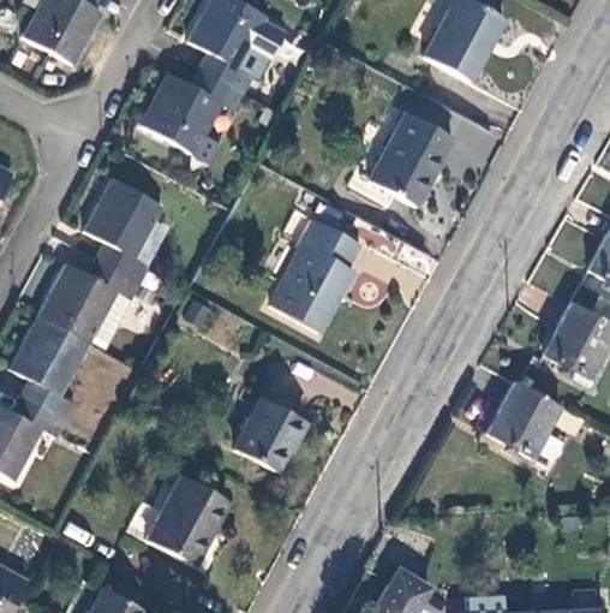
[(84,0),(45,0),(25,36),(46,47),(73,61),(101,10),(84,0)]
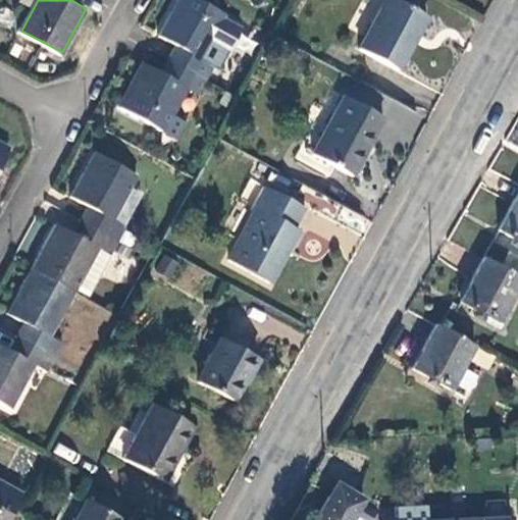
[(170,58),(209,79),(217,65),(204,58),(214,40),(228,48),(243,21),(203,0),(180,0),(170,19),(162,35),(178,44),(170,58)]
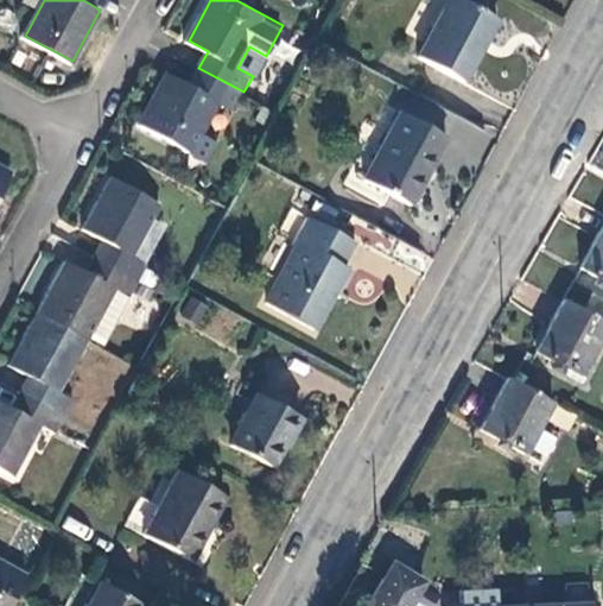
[(501,18),(468,0),(452,0),(421,56),(467,81),(501,18)]
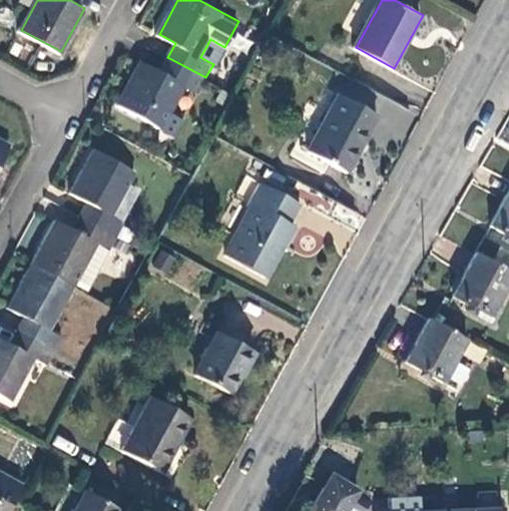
[(198,92),(205,77),(167,57),(159,71),(143,62),(134,80),(120,105),(162,127),(171,111),(185,85),(198,92)]
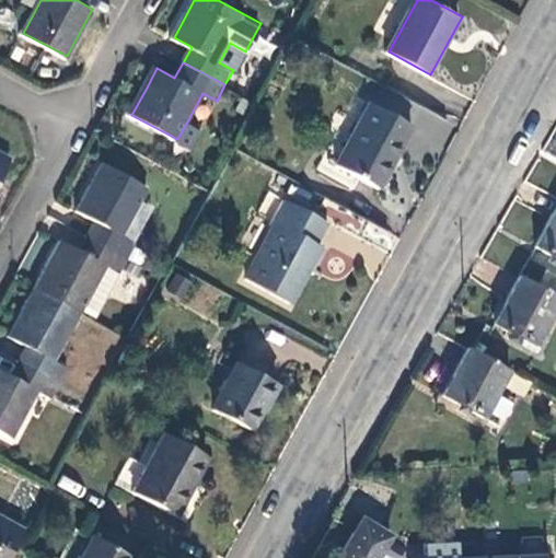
[(416,126),(371,101),(337,164),(381,188),(416,126)]
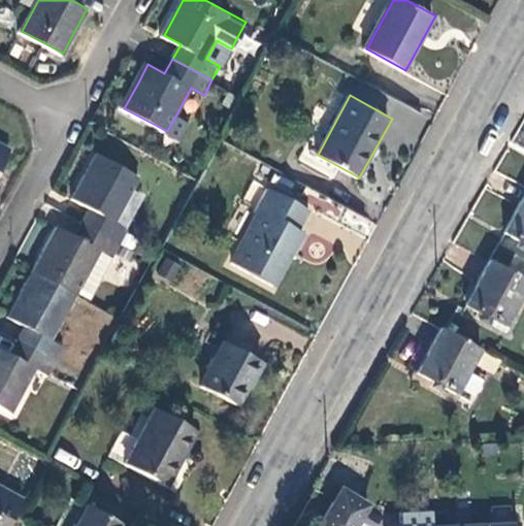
[(176,114),(167,131),(183,139),(192,123),(176,114)]
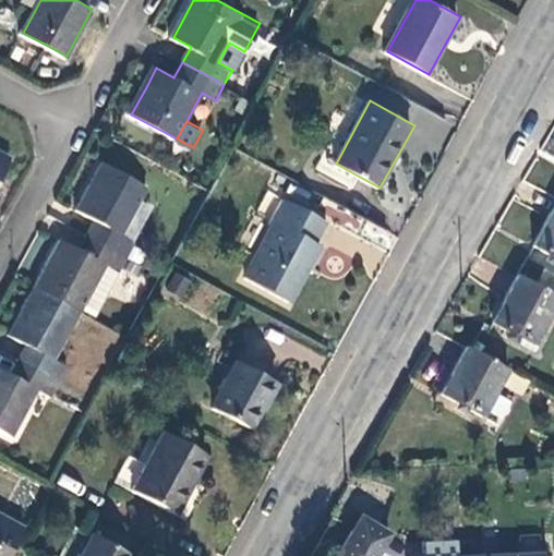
[(0,182),(13,158),(0,150),(0,182)]
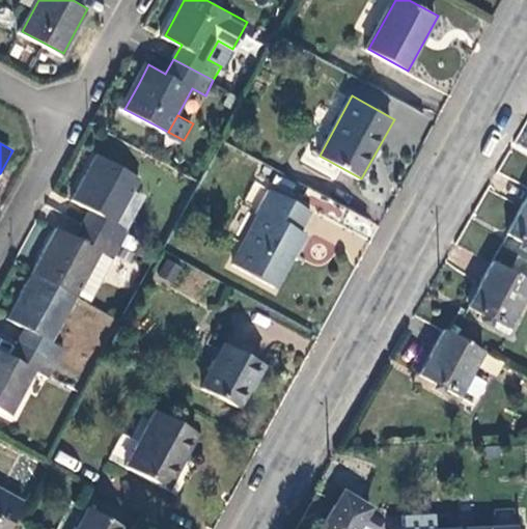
[(84,222),(123,244),(130,233),(132,230),(130,228),(117,222),(135,190),(142,177),(100,155),(88,175),(75,199),(91,207),(84,222)]
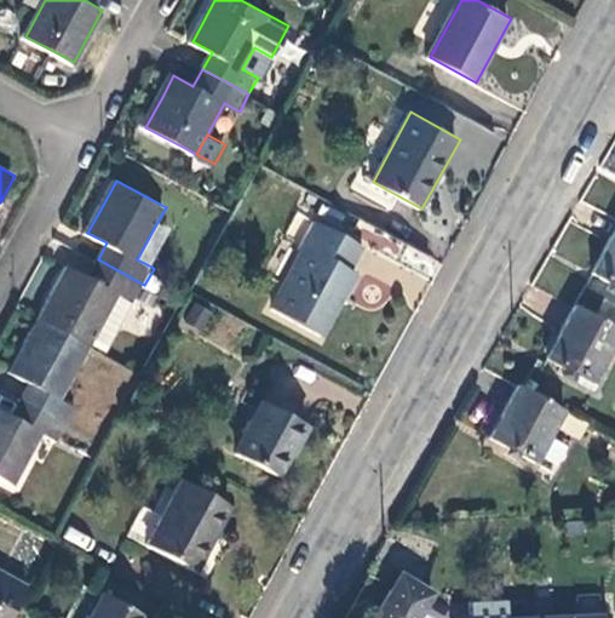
[(367,247),(317,219),(303,245),(308,247),(275,308),(325,336),(360,275),(354,272),(367,247)]
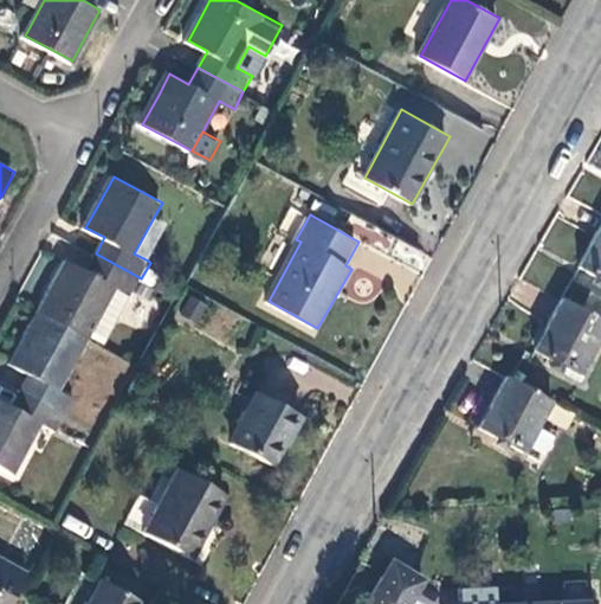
[(168,225),(154,217),(134,254),(148,261),(168,225)]
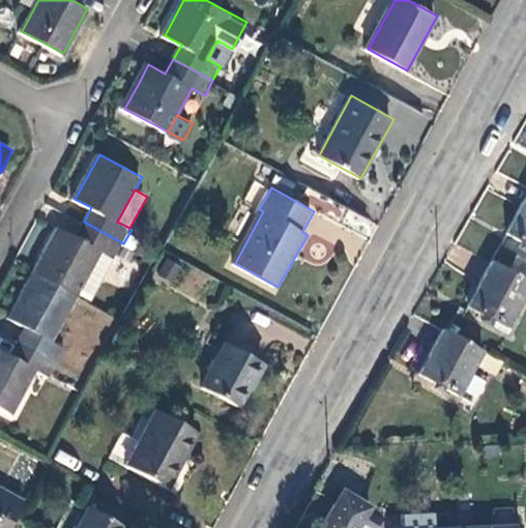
[(525,200),(508,231),(525,240),(525,200)]
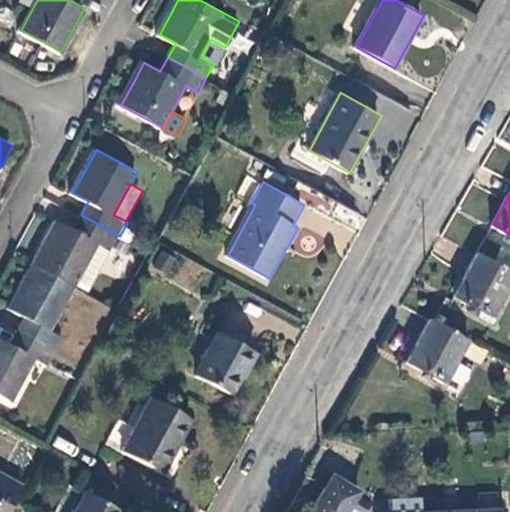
[(111,250),(119,236),(81,215),(73,229),(57,220),(47,238),(34,263),(75,285),(77,283),(99,243),(110,249),(111,250)]
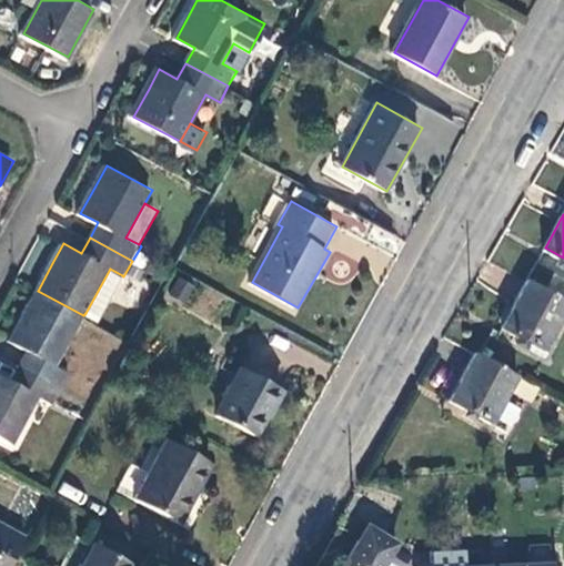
[(132,261),(147,269),(153,258),(139,250),(132,261)]
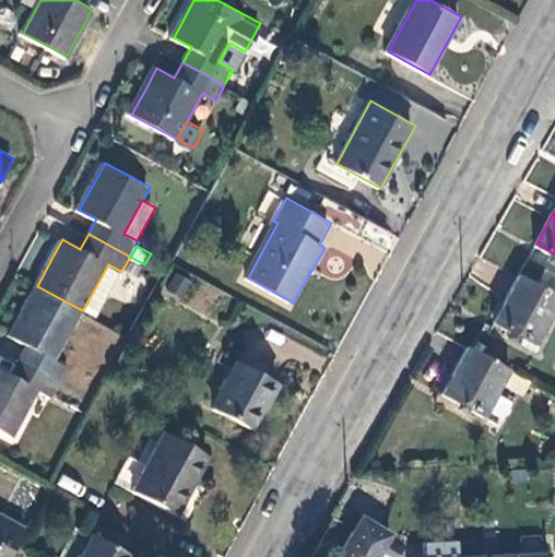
[(96,315),(120,271),(108,264),(84,308),(96,315)]
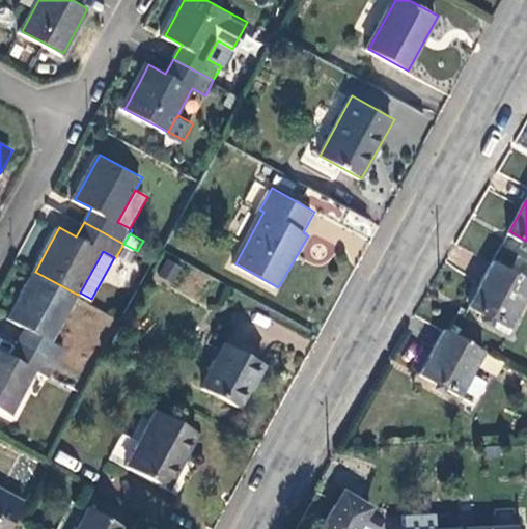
[(163,274),(178,280),(185,263),(169,257),(163,274)]
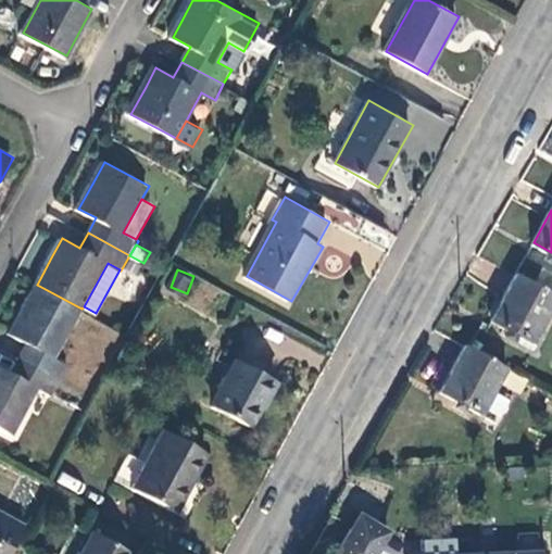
[(551,290),(518,272),(492,319),(534,341),(551,311),(551,290)]
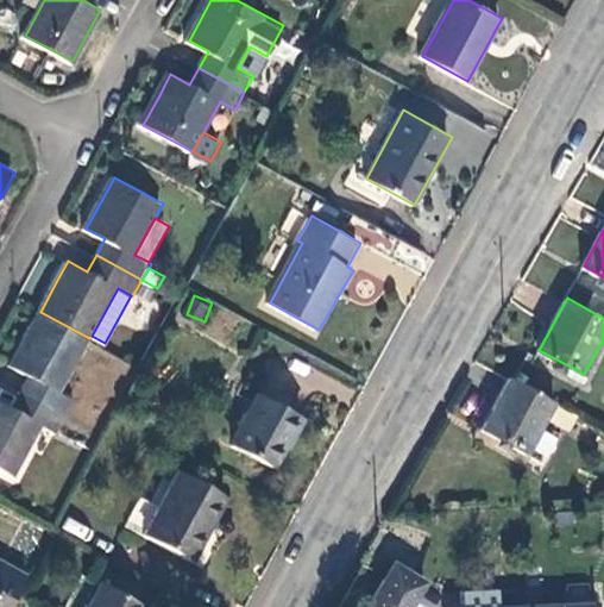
[(61,392),(89,338),(41,312),(23,345),(12,364),(31,375),(21,392),(67,417),(76,400),(61,392)]
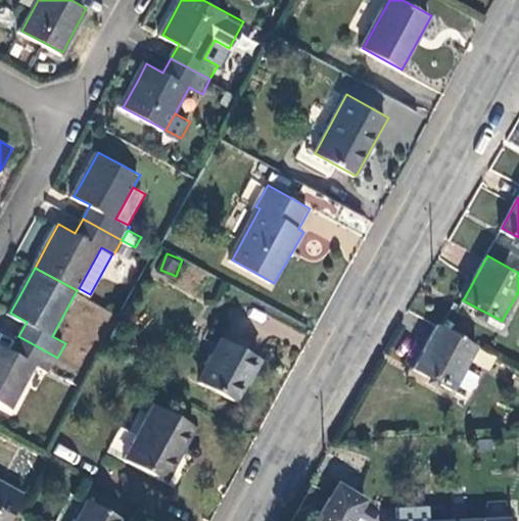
[(454,388),(479,343),(440,323),(416,368),(454,388)]
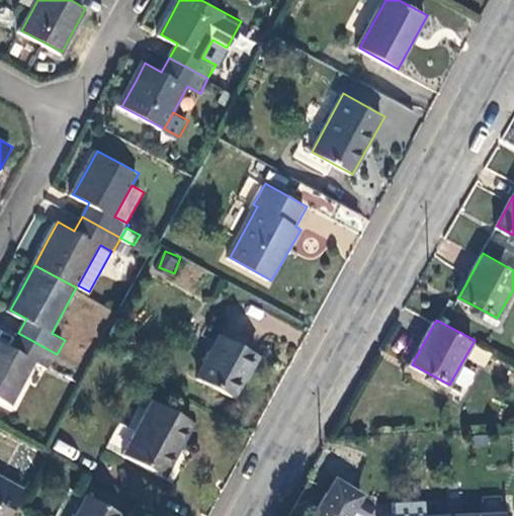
[(50,367),(57,354),(18,333),(11,346),(0,340),(0,397),(12,404),(36,360),(50,367)]
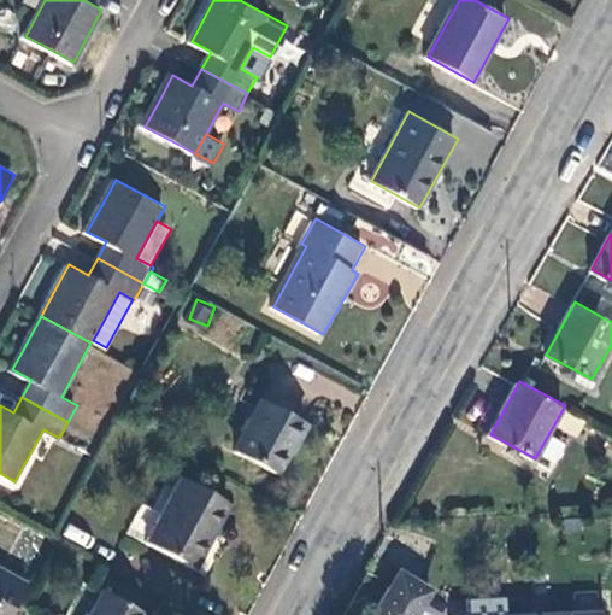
[(309,422),(265,399),(236,451),(277,473),(295,440),(299,440),(309,422)]
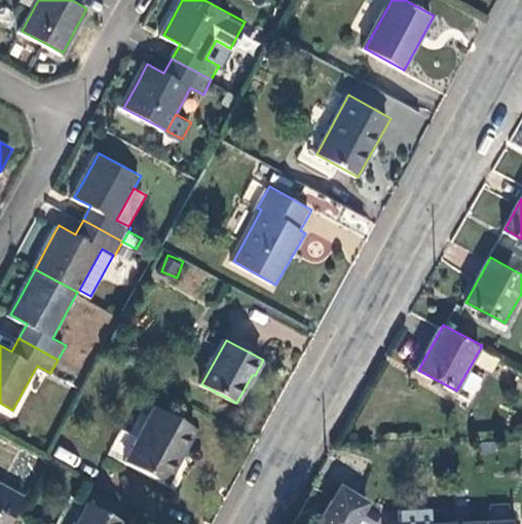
[(198,428),(157,406),(126,461),(168,484),(198,428)]
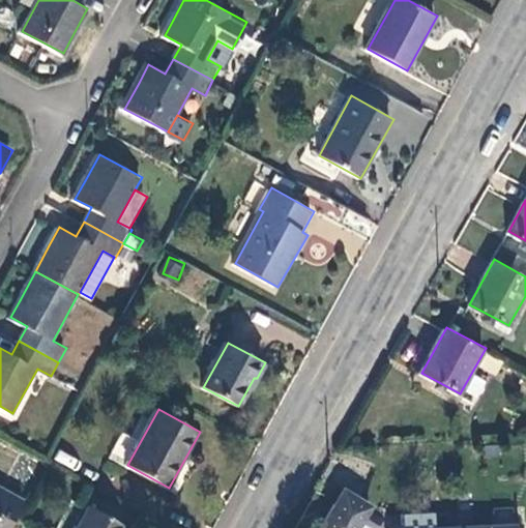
[(0,527),(9,527),(26,499),(0,486),(0,527)]
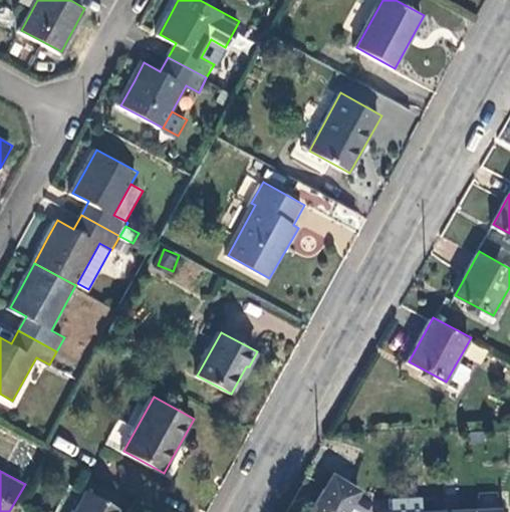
[(322,494),(349,510),(354,500),(361,490),(334,474),(322,494)]
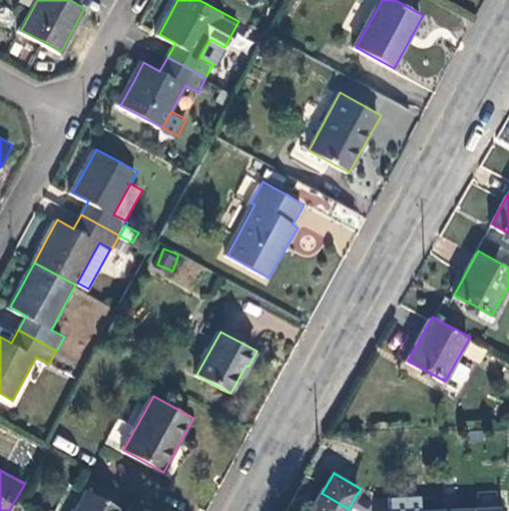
[(119,510),(121,508),(88,490),(76,510),(119,510)]
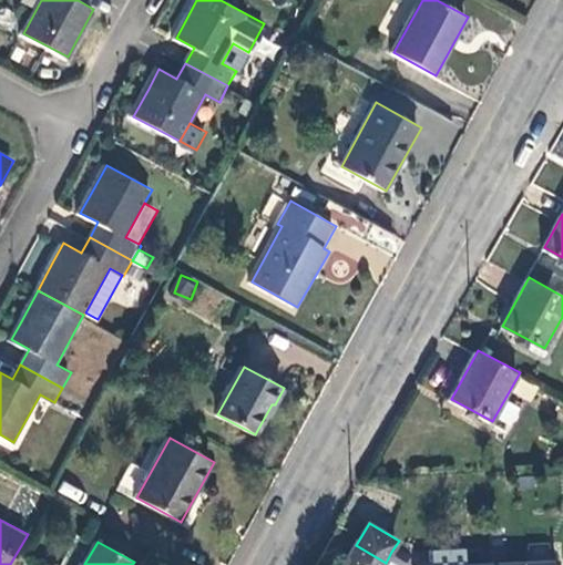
[(343,564),(384,564),(386,563),(356,545),(343,564)]
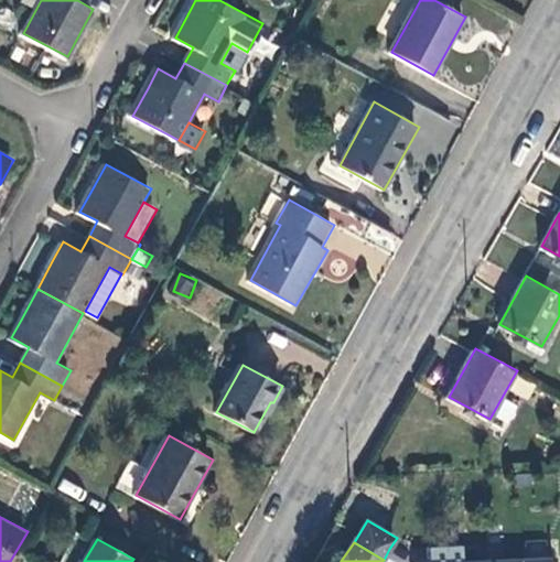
[(491,561),(491,560),(464,560),(463,544),(430,547),(430,561),(491,561)]
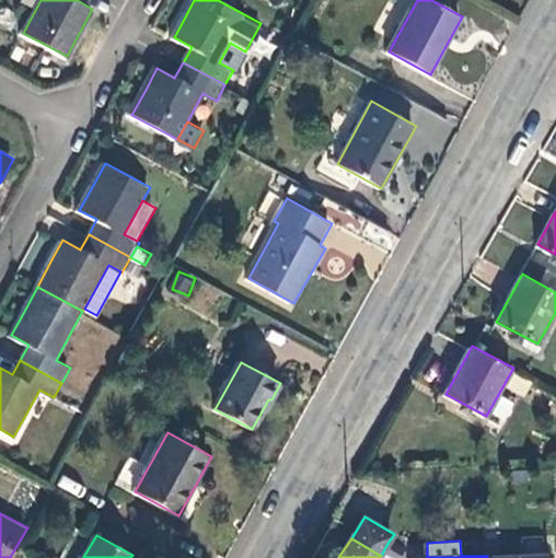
[(381,556),(379,557),(407,557),(386,545),(381,556)]
